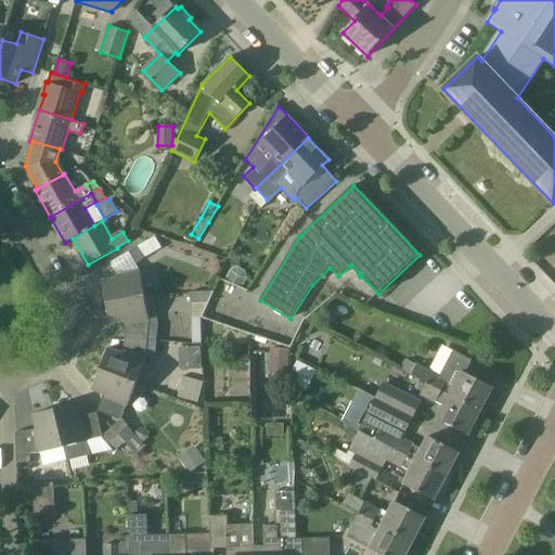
[(136,263),(144,259),(138,247),(129,252),(136,263)]
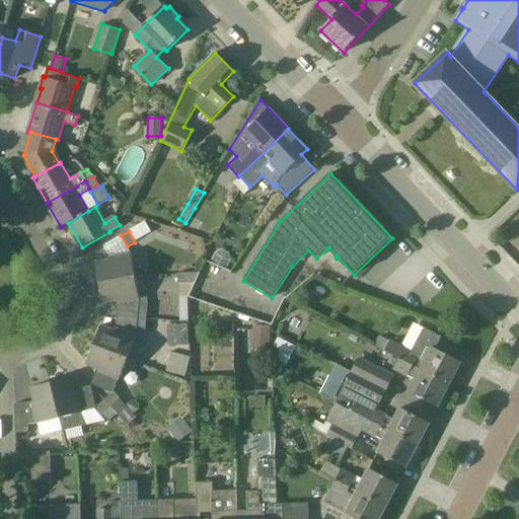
[(215,252),(211,261),(226,269),(231,261),(229,253),(222,249),(215,252)]
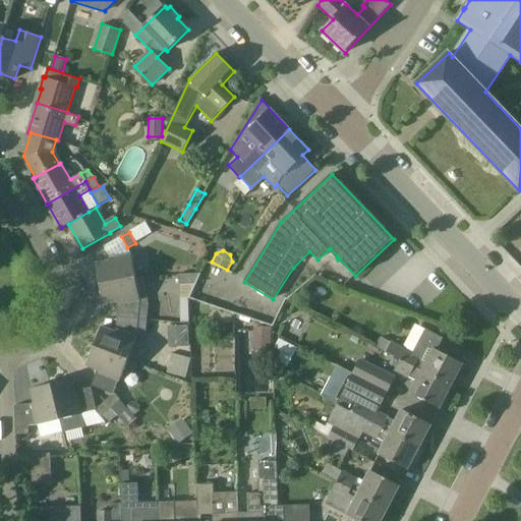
[(97,264),(100,284),(136,278),(132,254),(110,258),(111,261),(97,264)]
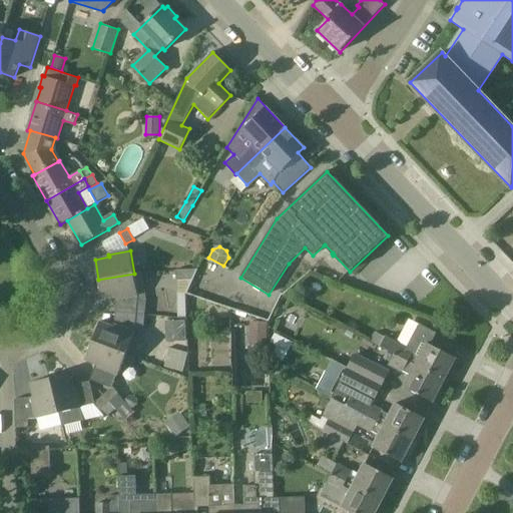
[(175,281),(177,281),(191,281),(196,270),(175,271),(175,281)]
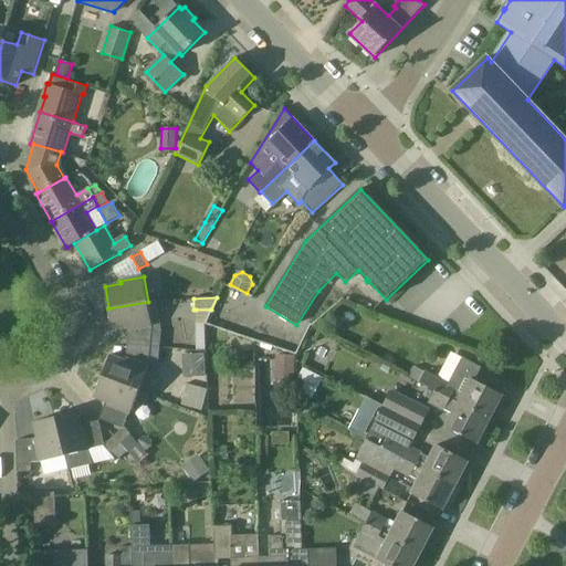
[(129,331),(153,326),(148,302),(108,308),(113,331),(128,328),(129,331)]
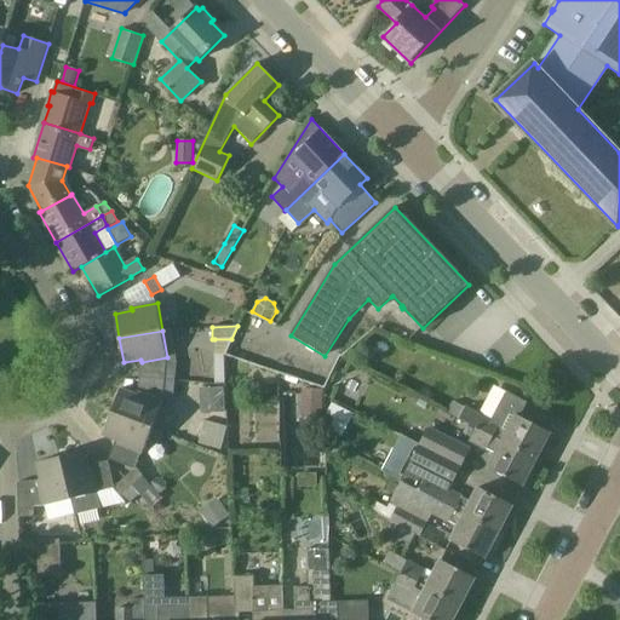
[(142,362),(141,378),(165,379),(166,365),(167,357),(142,362)]
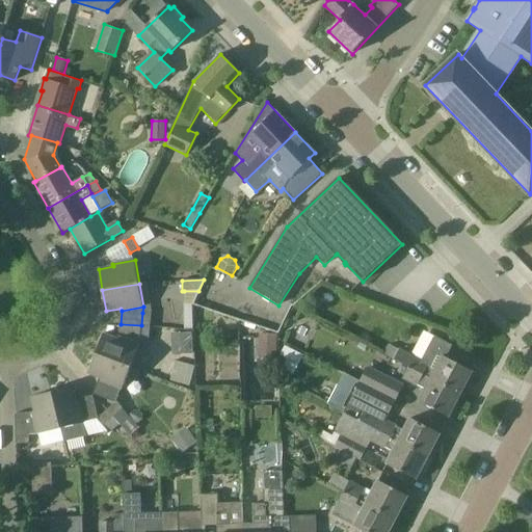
[(141,325),(151,326),(152,313),(142,313),(141,325)]
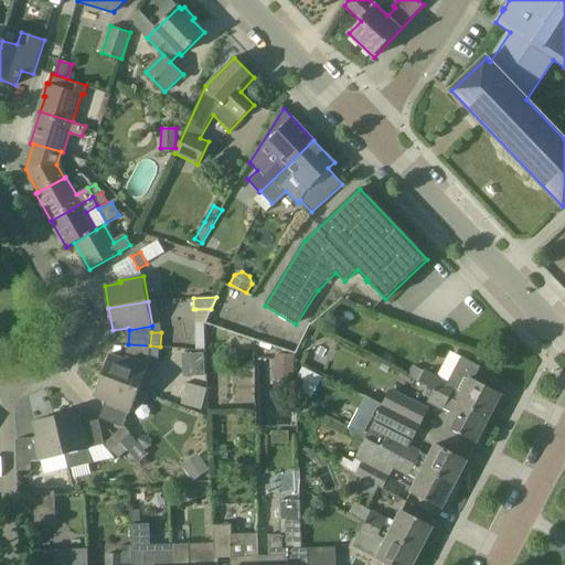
[(128,344),(127,358),(149,366),(149,360),(150,345),(128,344)]
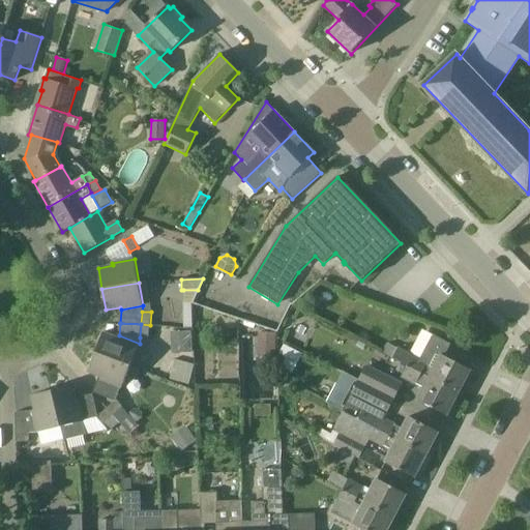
[(150,325),(141,324),(140,337),(149,339),(150,325)]
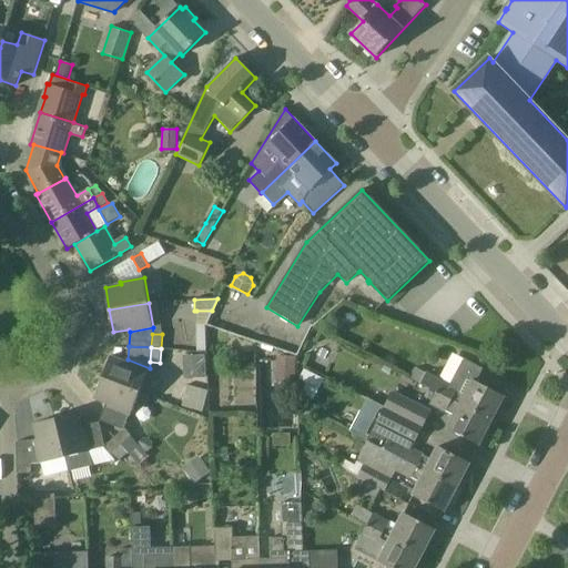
[(205,355),(188,356),(189,378),(206,378),(205,355)]
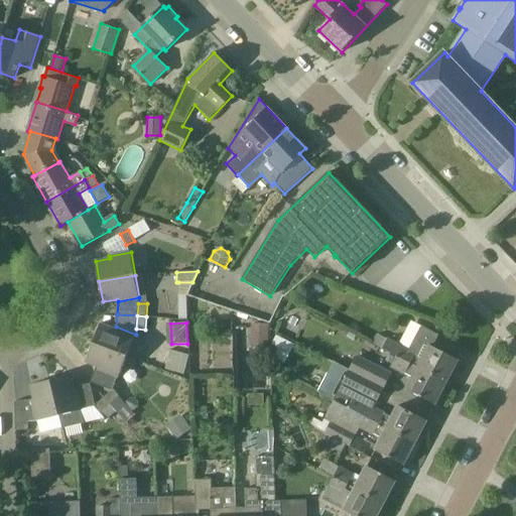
[(94,343),(127,356),(136,335),(116,327),(115,329),(101,324),(94,343)]
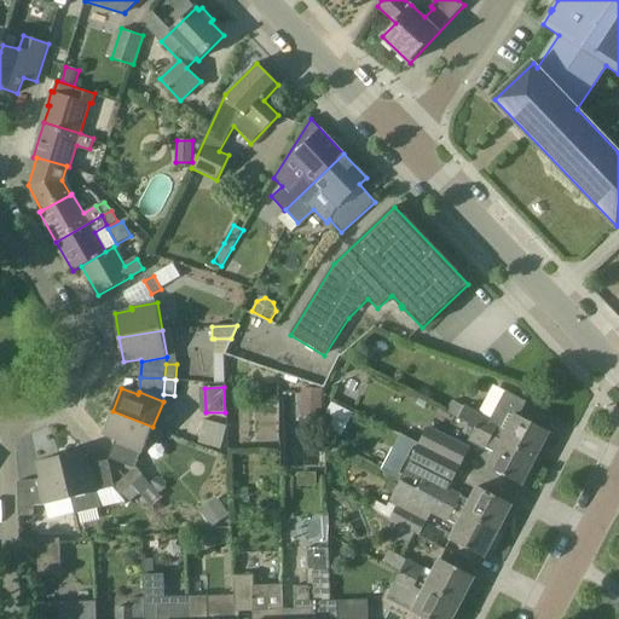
[(302,388),(301,417),(322,417),(323,389),(302,388)]
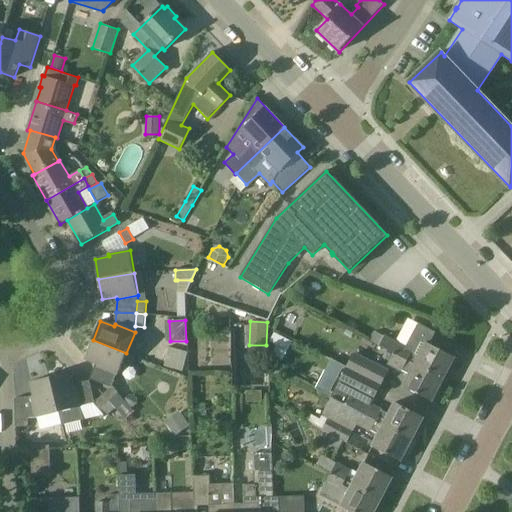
[(406,348),(384,336),(379,346),(393,354),(394,353),(444,379),(455,357),(430,344),(436,332),(419,324),(406,348)]
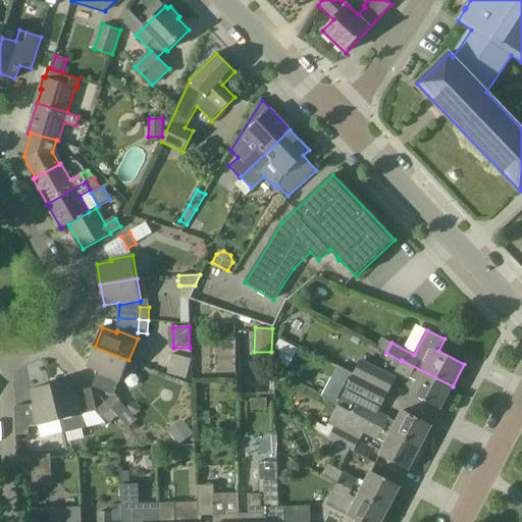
[(377,349),(386,353),(392,343),(387,341),(383,337),(377,349)]
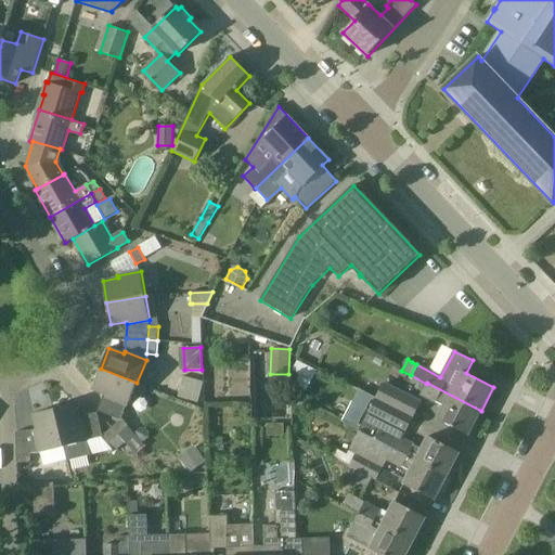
[(317,371),(297,361),(293,371),(300,375),(295,385),(307,391),(317,371)]
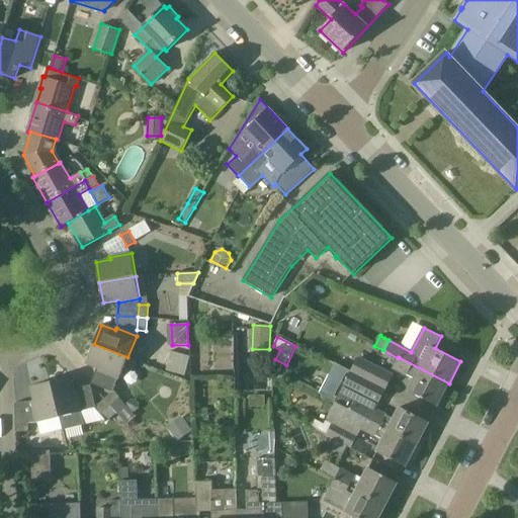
[(100,368),(98,372),(119,379),(127,357),(94,344),(86,363),(100,368)]
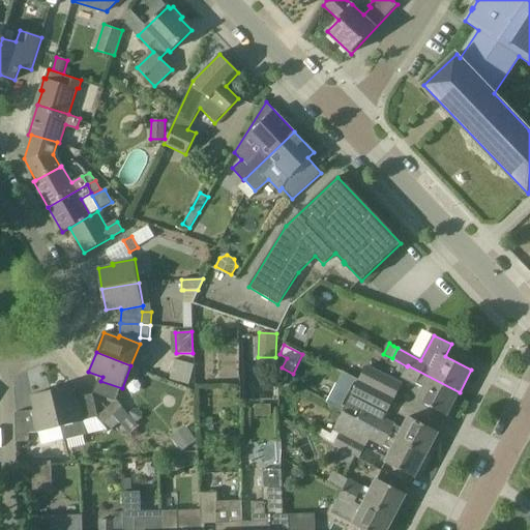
[(195,367),(175,361),(170,380),(190,385),(195,367)]
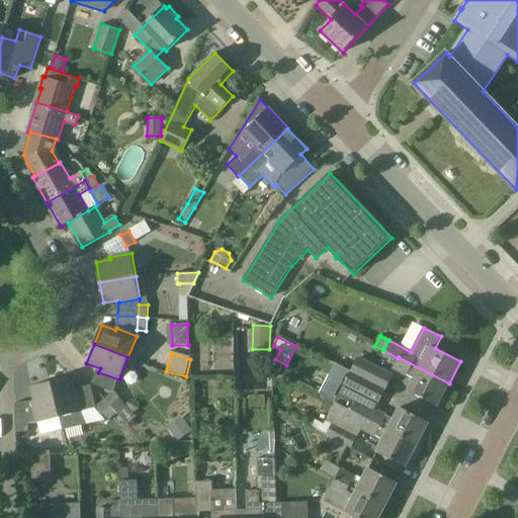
[(399,357),(398,358),(394,367),(415,378),(408,391),(437,406),(449,383),(399,357)]
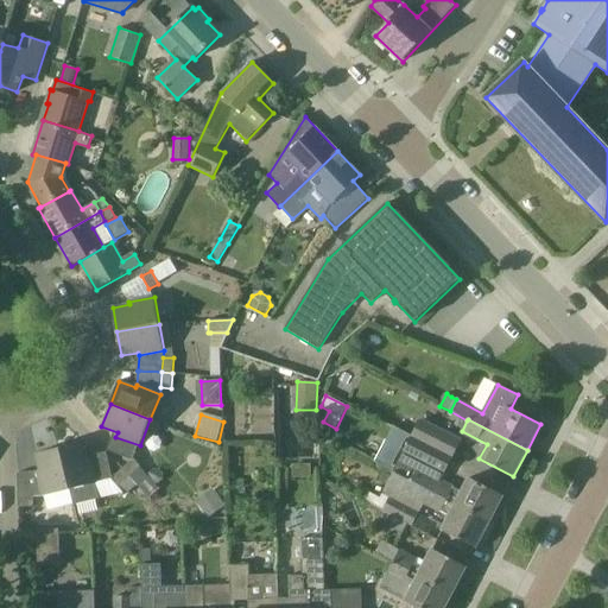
[(413,437),(453,457),(461,441),(422,420),(413,437)]
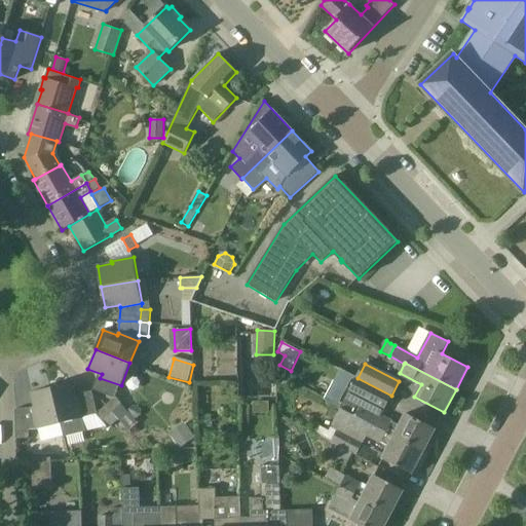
[(400,426),(380,416),(391,396),(358,378),(341,408),(423,451),(436,428),(406,413),(400,426)]
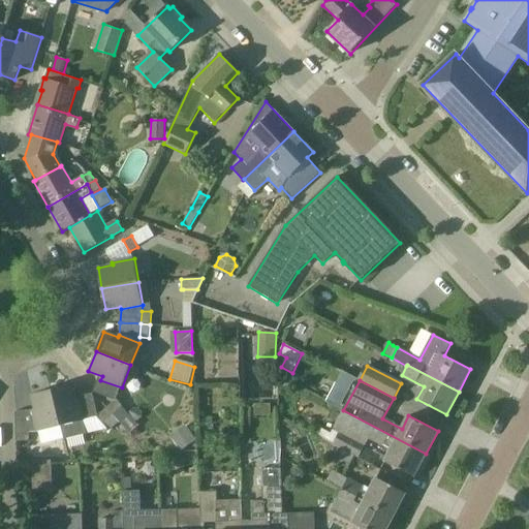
[(53,390),(61,426),(64,439),(85,434),(82,422),(84,421),(79,399),(76,400),(73,385),(53,390)]
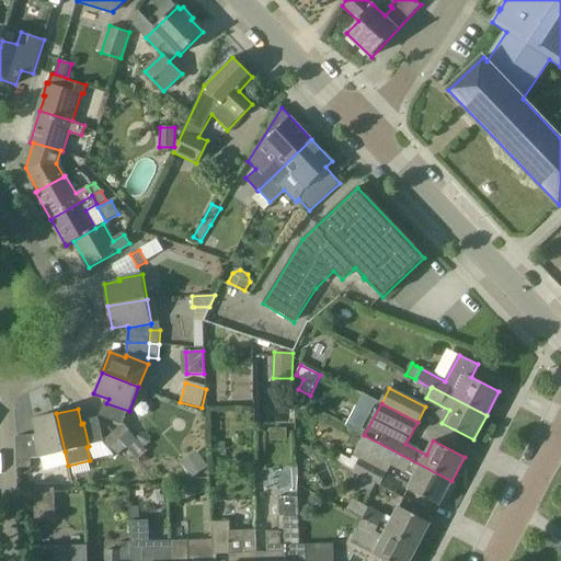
[(37,434),(35,435),(39,457),(65,451),(56,413),(34,419),(37,434)]
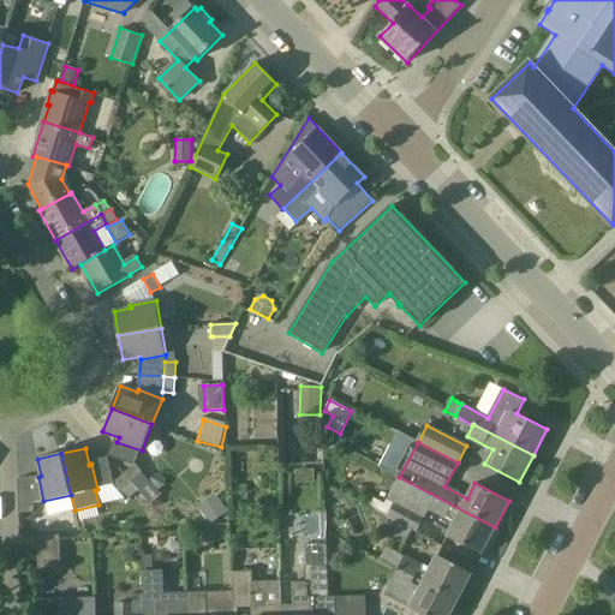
[(149,482),(136,466),(124,477),(138,493),(149,482)]
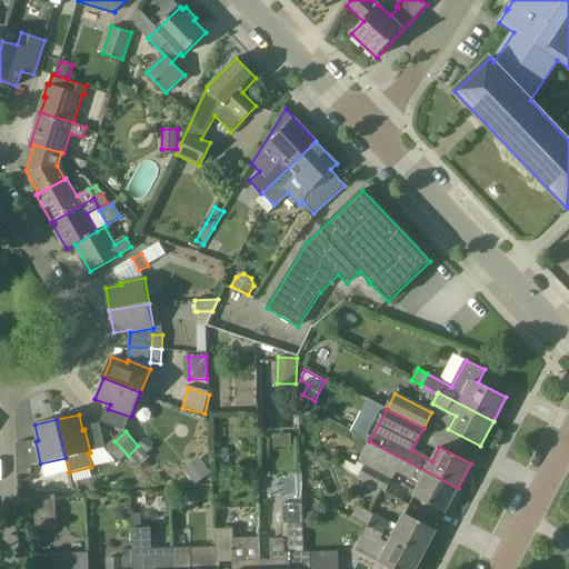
[(128,456),(115,441),(105,451),(117,465),(128,456)]
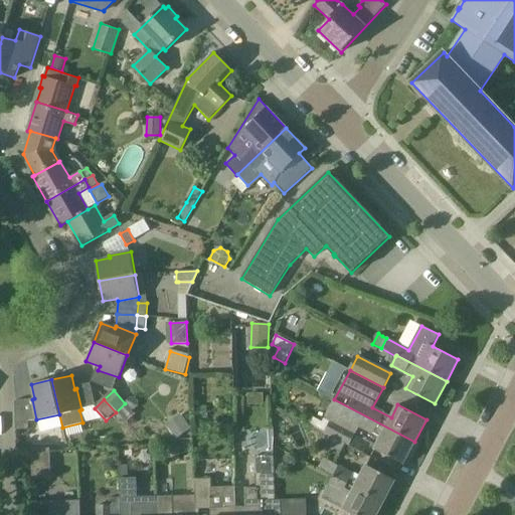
[(334,399),(328,411),(379,439),(374,449),(403,464),(414,442),(334,399)]
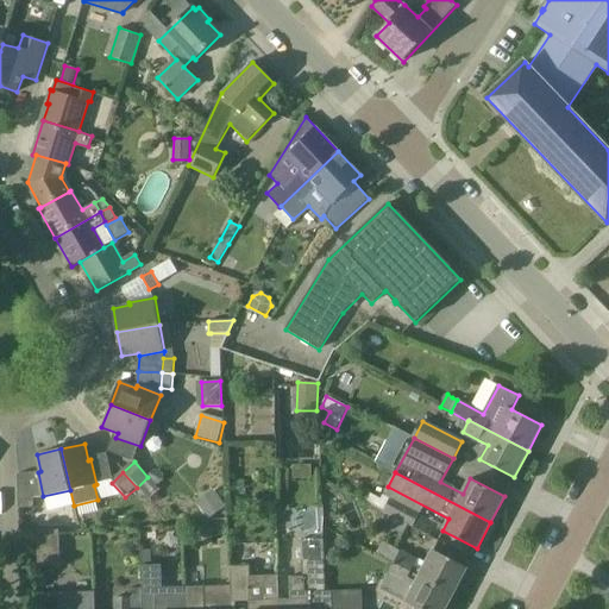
[(212,490),(195,501),(207,520),(224,508),(212,490)]
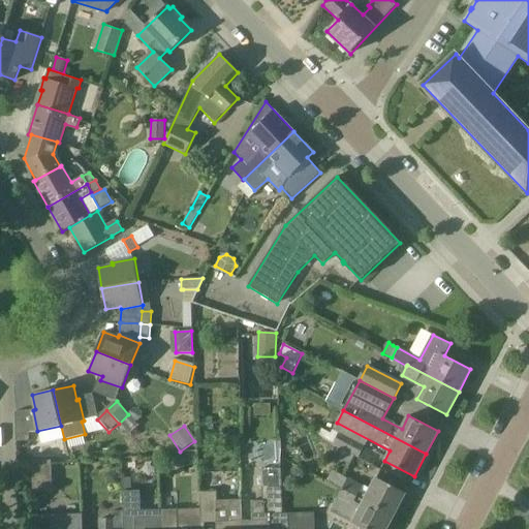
[(29,432),(17,433),(17,441),(29,441),(29,432)]
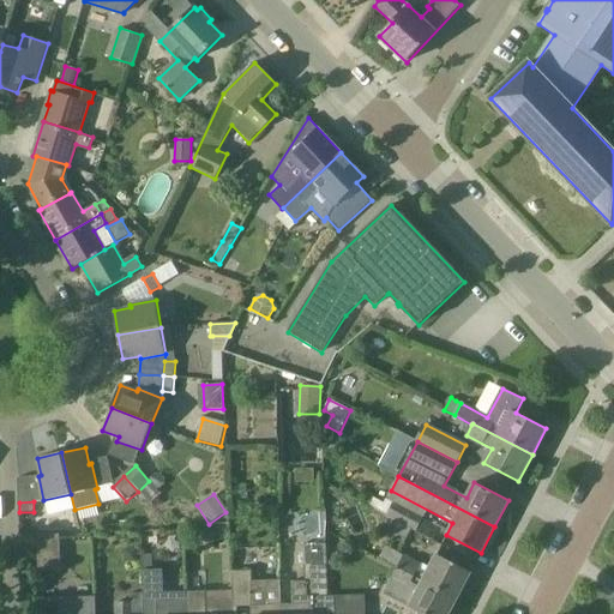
[(386,516),(411,529),(416,531),(423,518),(393,503),(386,516)]
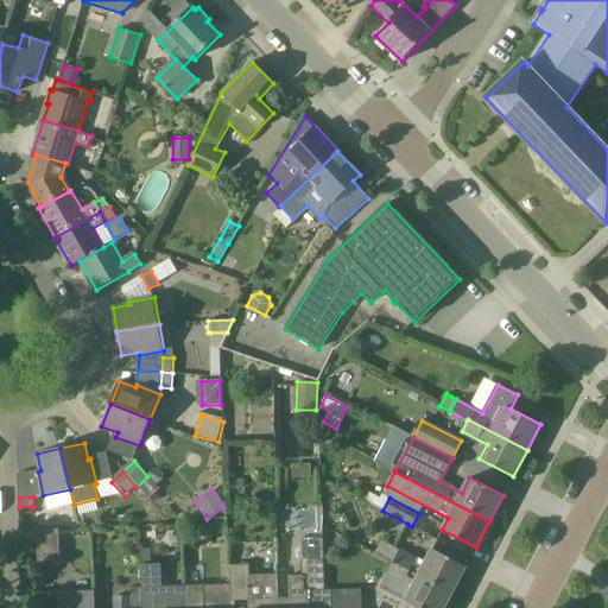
[(399,538),(407,524),(382,511),(381,510),(373,524),(399,538)]
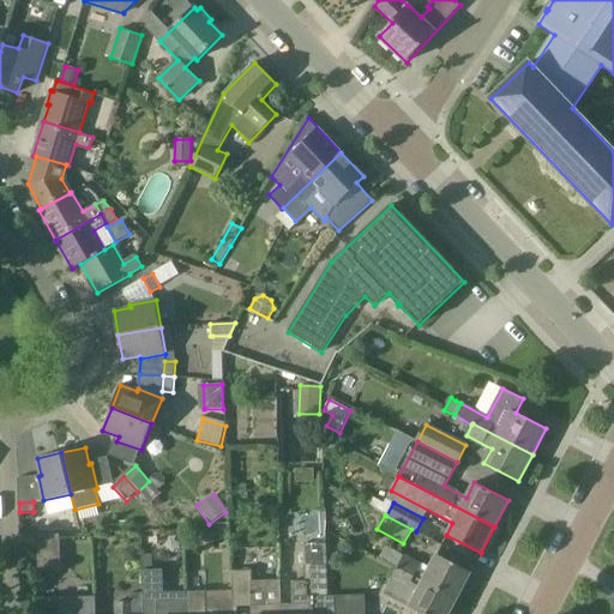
[(142,546),(154,546),(154,533),(154,531),(142,533),(142,546)]
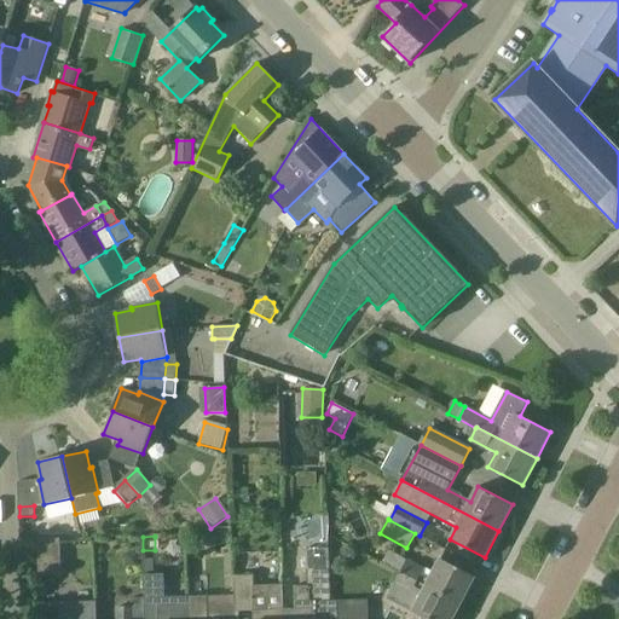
[(61,539),(39,539),(40,577),(62,576),(61,539)]
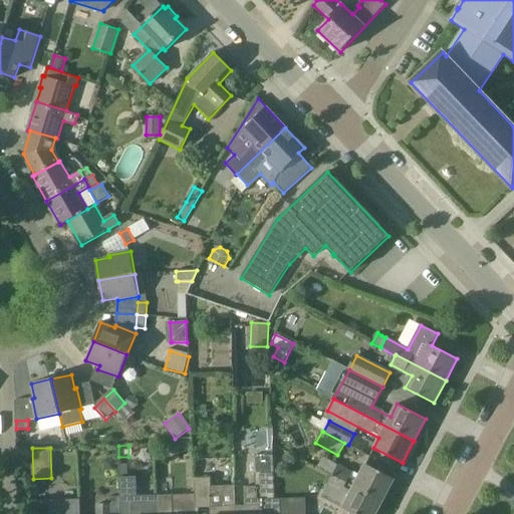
[(236,508),(235,513),(261,513),(261,500),(274,500),(273,456),(253,457),(256,487),(244,488),(245,507),(236,508)]
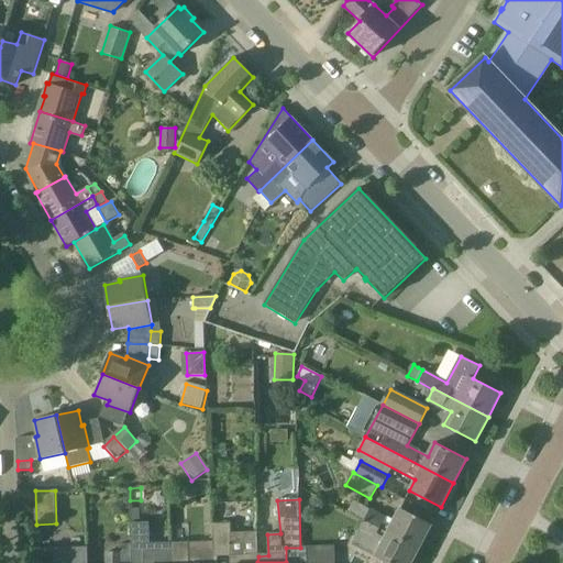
[(371,509),(365,520),(419,549),(432,525),(400,508),(394,522),(371,509)]
